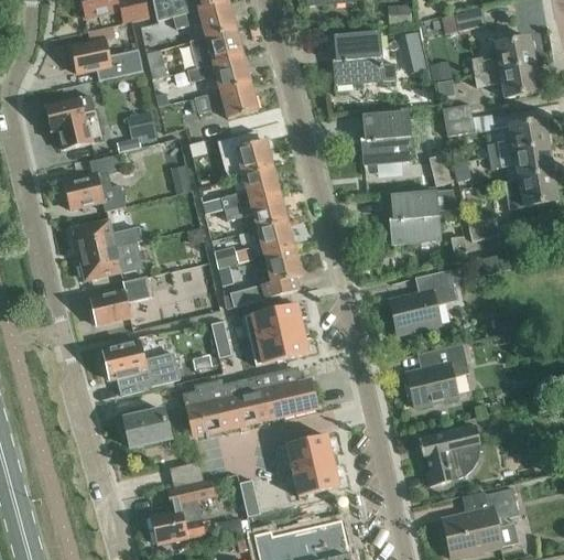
[(79,0),(84,19),(120,11),(122,22),(149,17),(144,0),(79,0)]
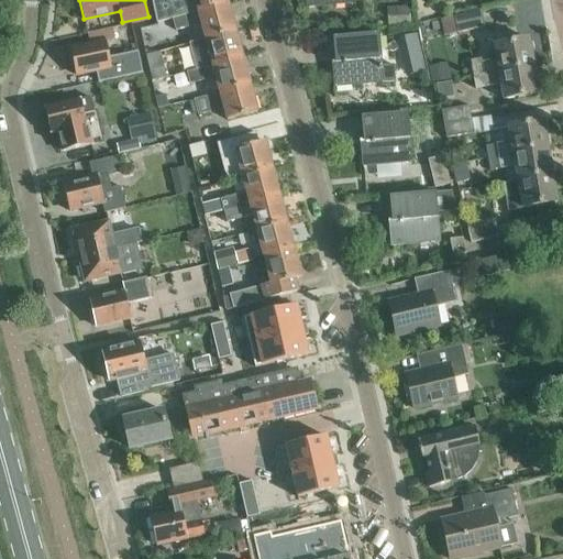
[(153,0),(157,20),(173,17),(186,12),(197,10),(227,2),(225,0),(153,0)]
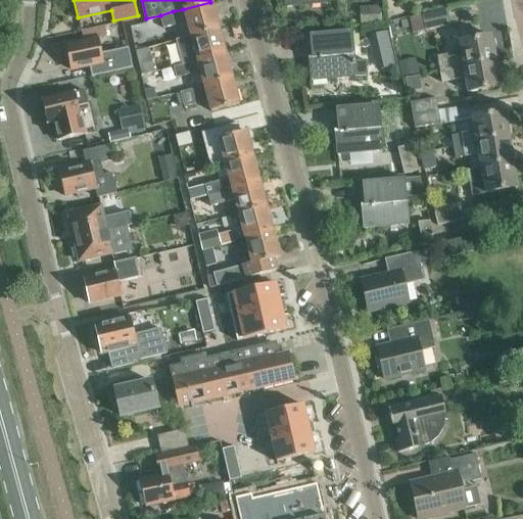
[(190,34),(218,27),(210,2),(183,9),(190,34)]
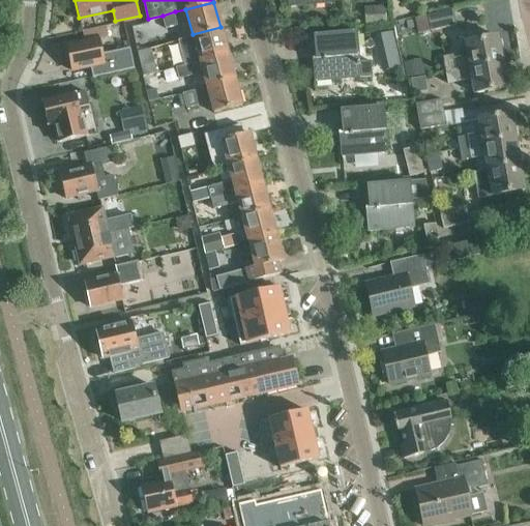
[(365,23),(387,23),(386,2),(365,4),(365,23)]
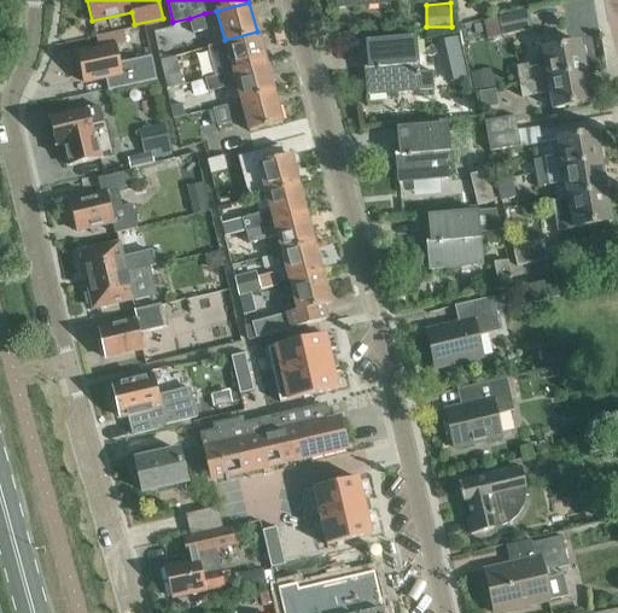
[(502,34),(531,27),(526,9),(497,16),(502,34)]
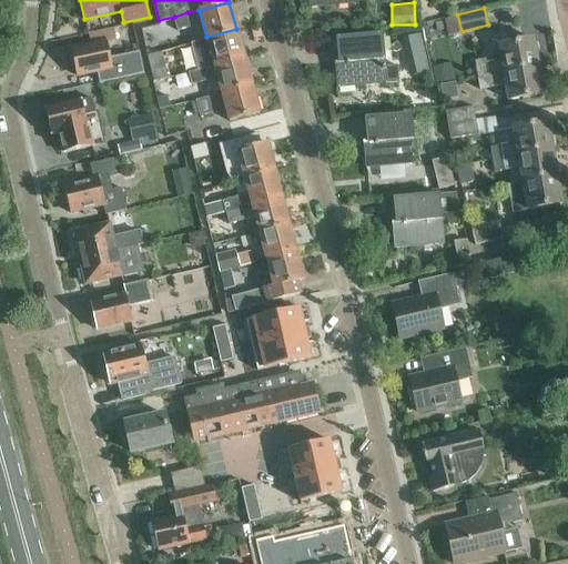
[(188,12),(174,17),(178,28),(191,24),(188,12)]
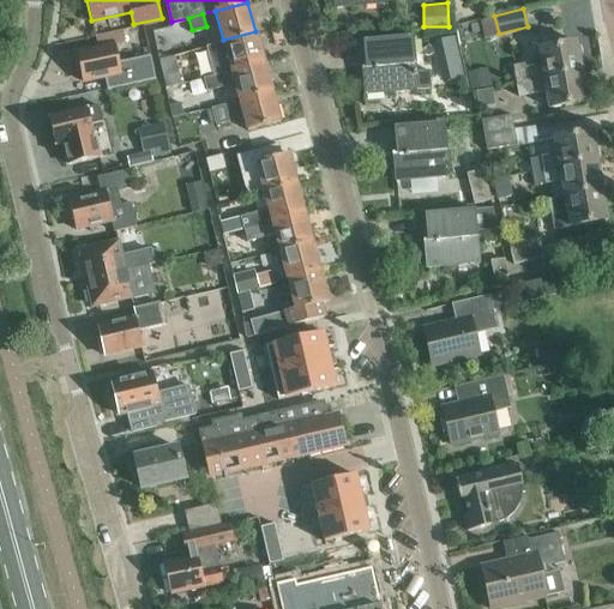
[(223,40),(206,44),(214,72),(230,68),(263,60),(256,31),(223,40)]
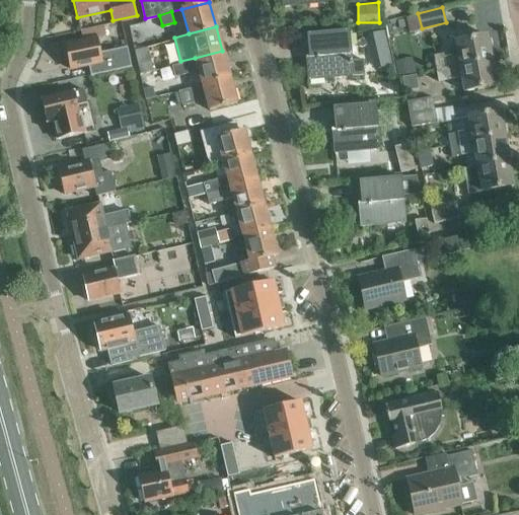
[(350,58),(348,30),(306,33),(308,57),(305,57),(307,79),(352,75),(352,74),(365,72),(364,56),(350,58)]
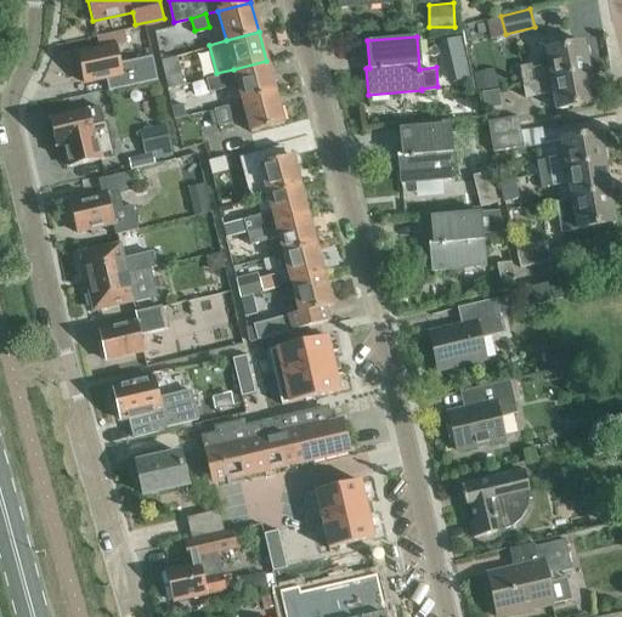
[(524,81),(591,69),(586,39),(546,45),(548,63),(533,66),(533,61),(520,63),(524,81)]
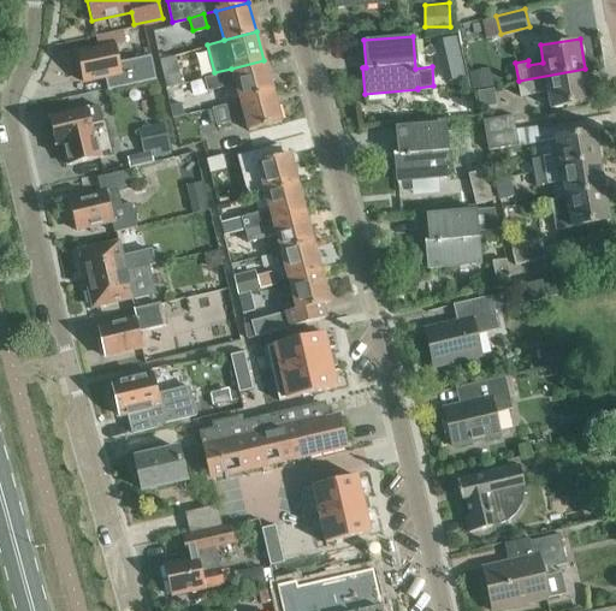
[(114,42),(76,52),(83,81),(105,75),(106,84),(158,73),(154,54),(119,61),(114,42)]
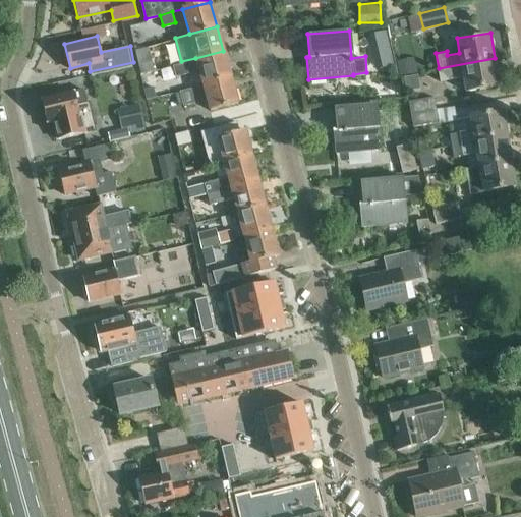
[(143,46),(135,48),(140,71),(149,70),(143,46)]
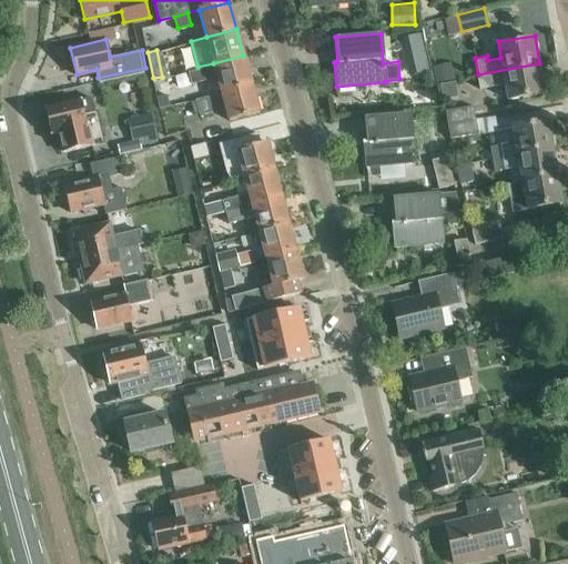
[(198,67),(189,70),(192,81),(216,76),(221,91),(251,82),(243,56),(213,63),(198,67)]
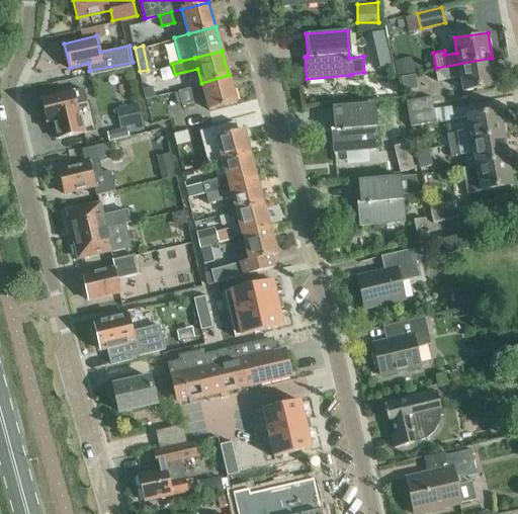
[(492,58),(436,68),(438,79),(446,77),(461,75),(463,88),(496,83),(492,58)]
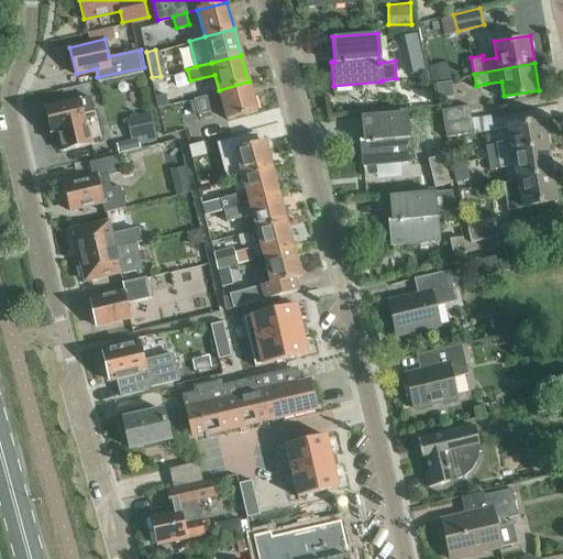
[(452,78),(437,80),(440,96),(454,94),(452,78)]
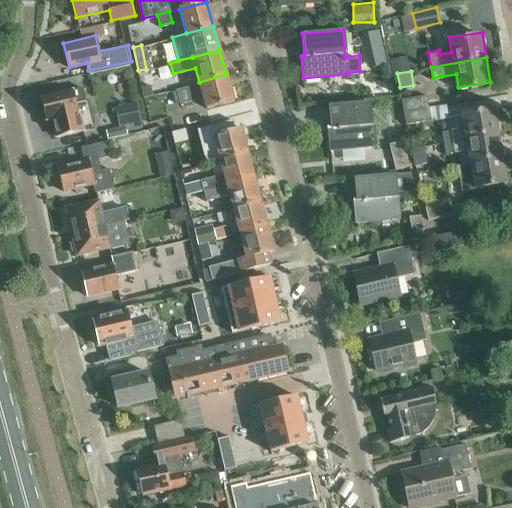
[(226,74),(199,82),(206,108),(233,101),(226,74)]
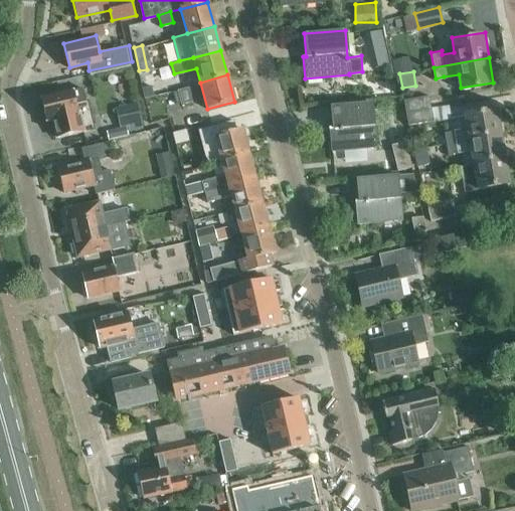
[(152,83),(142,86),(144,96),(154,93),(152,83)]
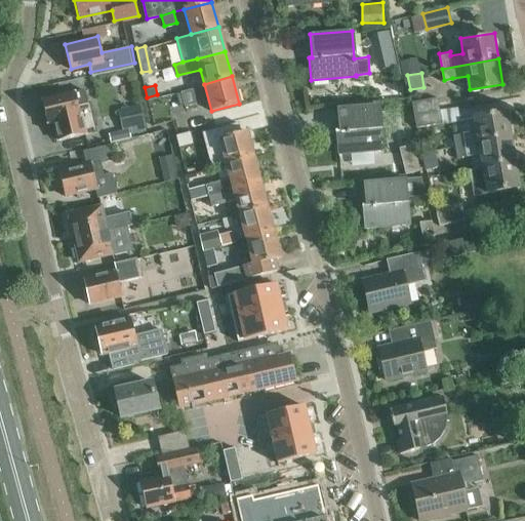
[(179,104),(185,103),(186,105),(198,102),(194,86),(180,89),(182,90),(176,91),(179,104)]
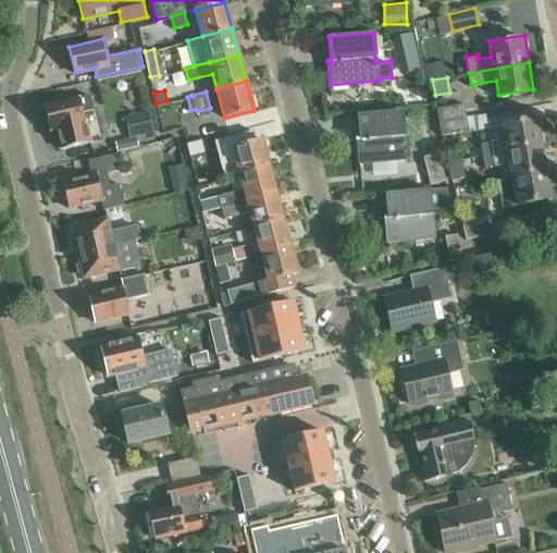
[(90,93),(45,103),(51,128),(58,127),(62,147),(91,139),(87,119),(85,120),(83,110),(94,108),(90,93)]
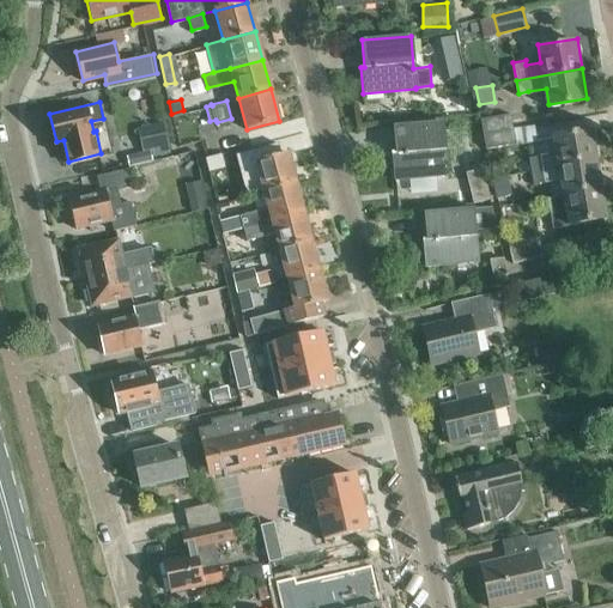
[(483,132),(513,126),(510,113),(480,119),(483,132)]
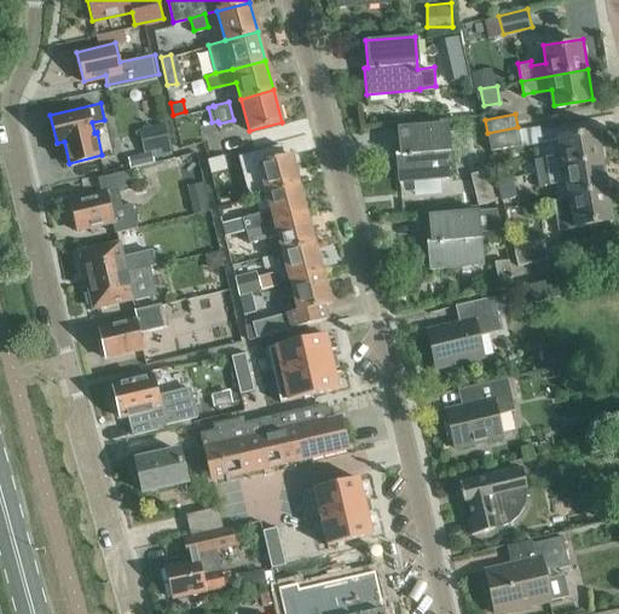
[(166,122),(150,126),(156,152),(171,149),(166,122)]
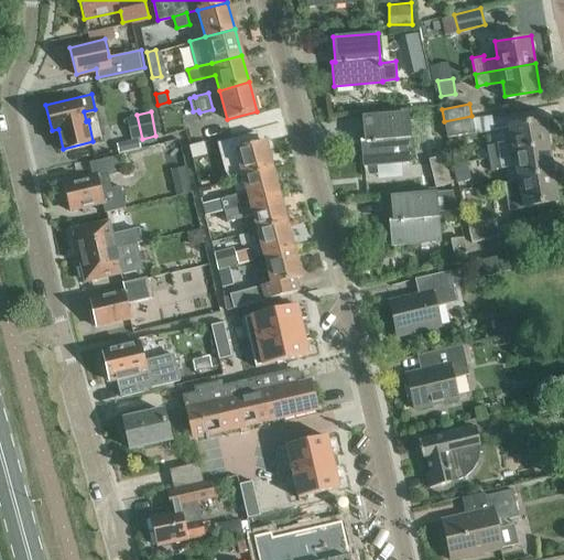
[(362,168),(411,162),(407,112),(361,117),(364,141),(360,141),(362,168)]
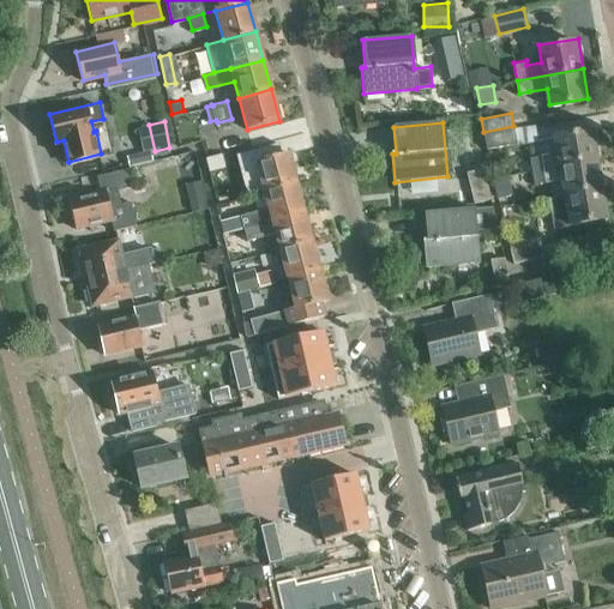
[(513,126),(483,132),(486,149),(517,143),(513,126)]
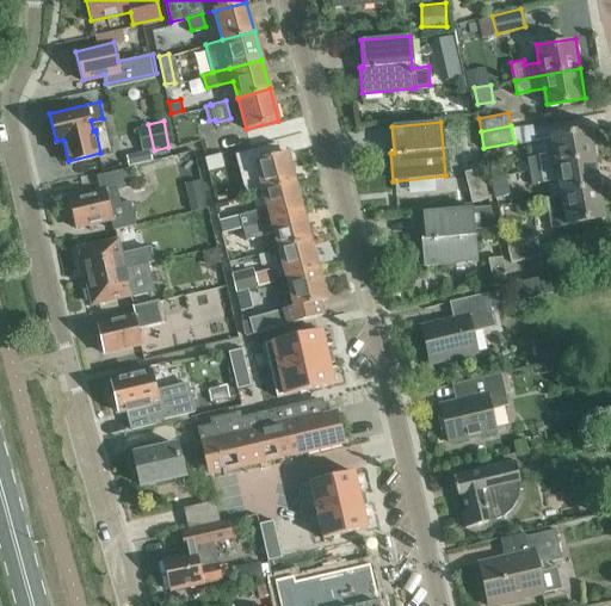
[(528,169),(593,158),(588,128),(550,135),(553,152),(525,156),(528,169)]
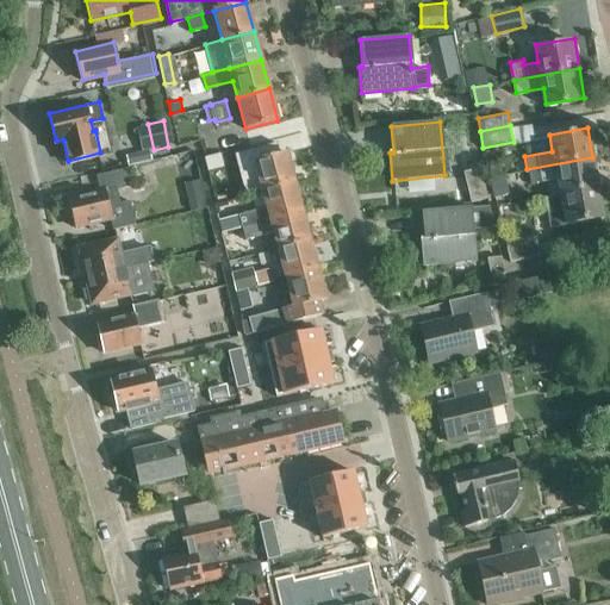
[(461,150),(465,169),(472,200),(489,197),(481,164),(480,166),(477,147),(461,150)]
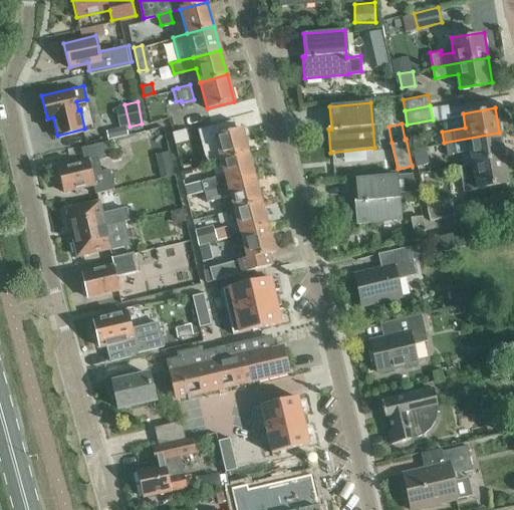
[(175,144),(199,138),(196,125),(172,133),(175,144)]
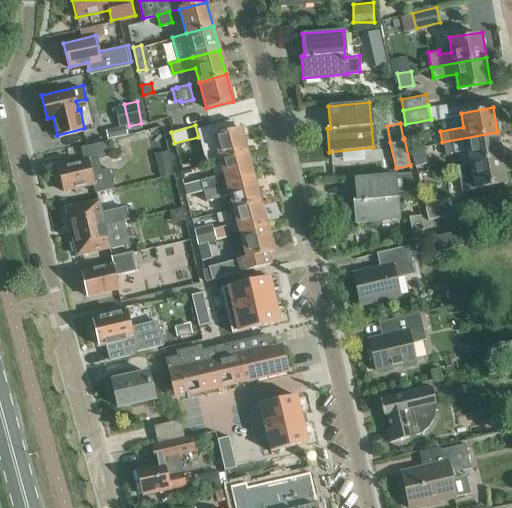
[(218,159),(246,151),(240,127),(212,135),(215,147),(179,157),(182,169),(218,159)]
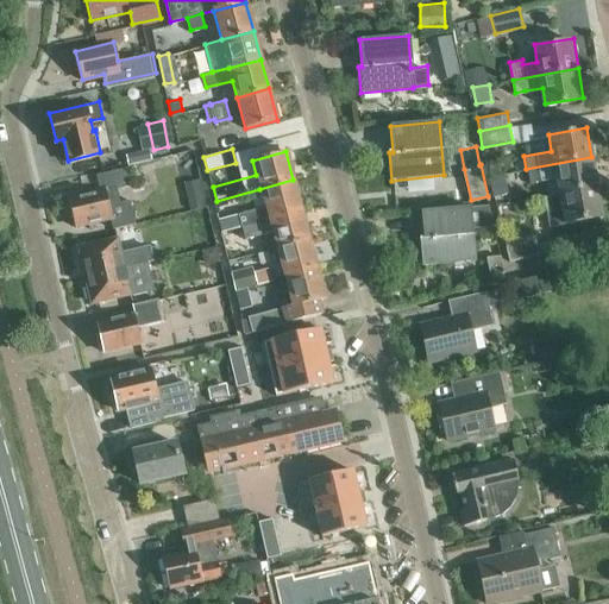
[(591,157),(526,169),(528,181),(556,176),(559,193),(597,186),(591,157)]
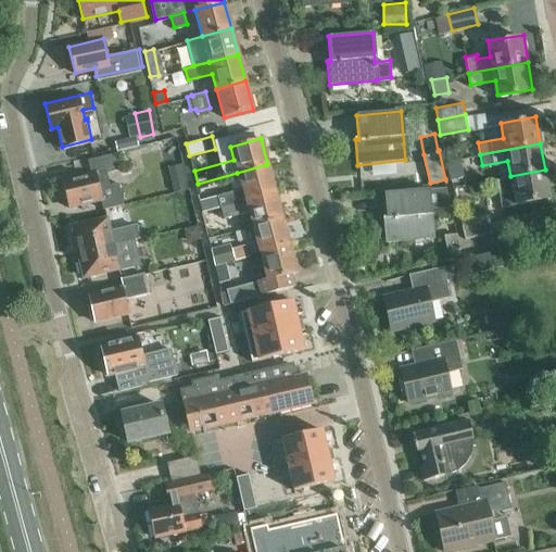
[(110,183),(106,171),(122,167),(118,151),(89,158),(93,174),(63,182),(64,185),(61,186),(63,197),(67,196),(70,207),(102,199),(104,208),(125,202),(119,180),(110,183)]
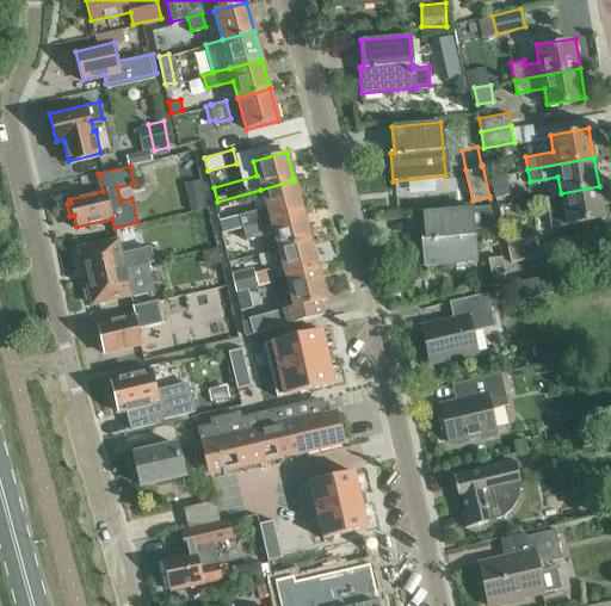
[(506,172),(491,175),(495,196),(511,192),(506,172)]
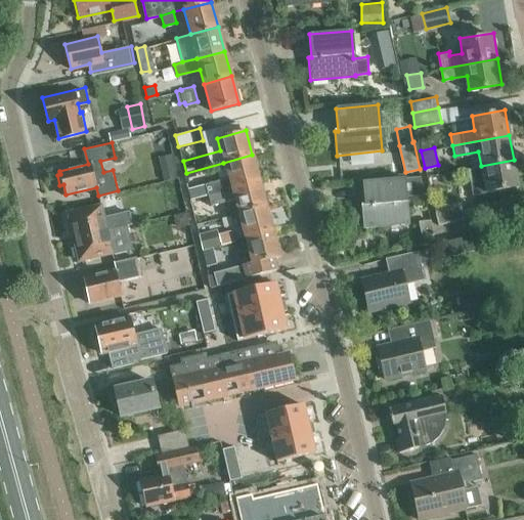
[(195,197),(259,179),(252,155),(223,163),(227,176),(206,182),(189,186),(192,198),(193,198),(195,197)]
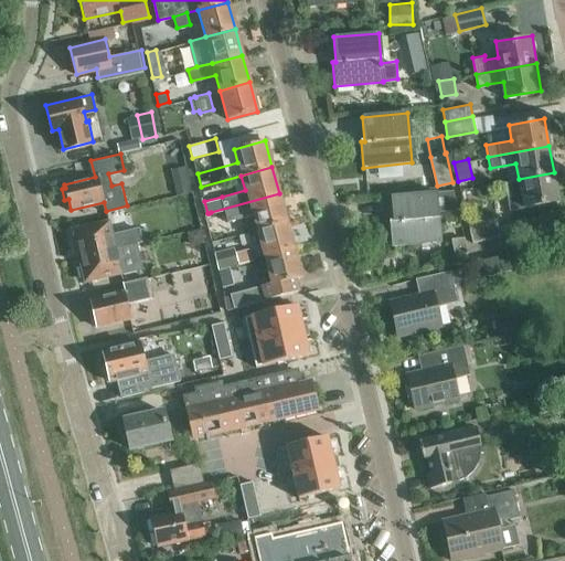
[(554,172),(519,179),(504,181),(509,209),(558,200),(554,172)]
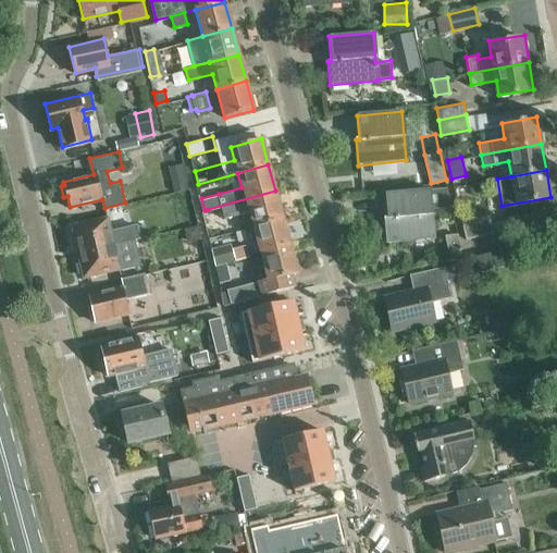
[(172,179),(175,189),(188,186),(186,175),(172,179)]
